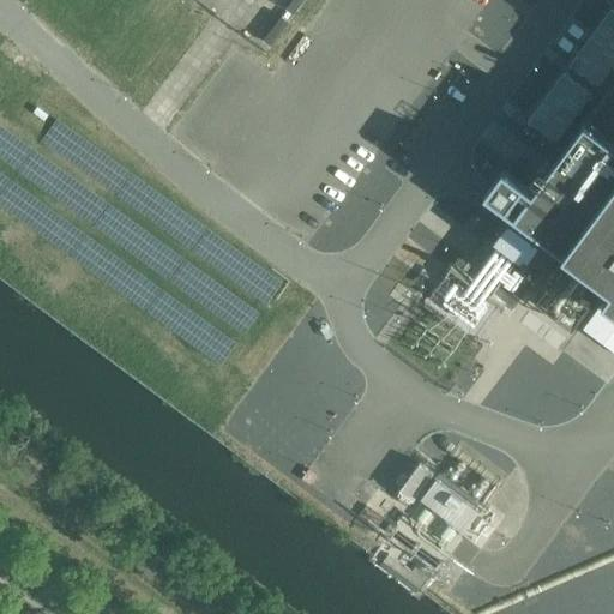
[(613,62),(613,8),(612,7),(571,62),(600,83),(613,62)]
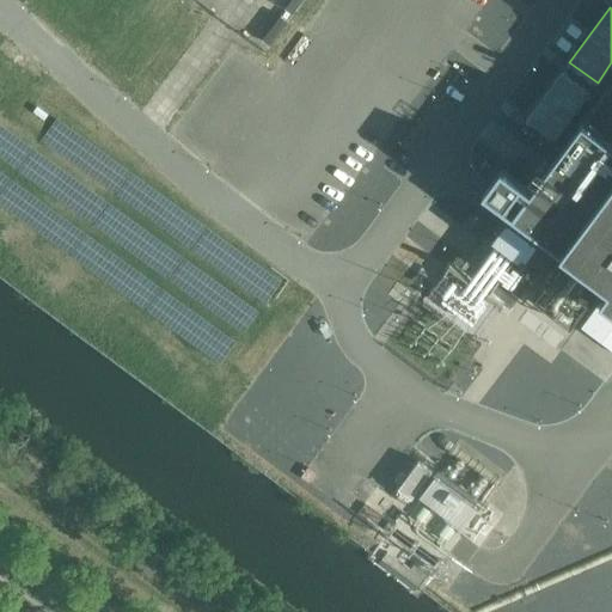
[(581,31),(571,24),(567,30),(577,37),(581,31)]
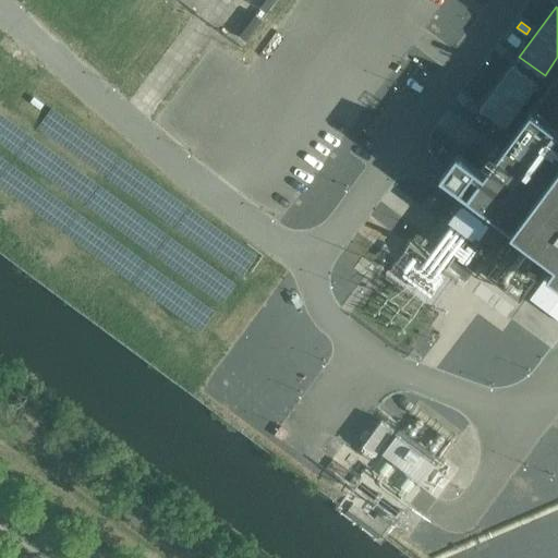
[(521,39),(512,33),(508,38),(517,45),(521,39)]
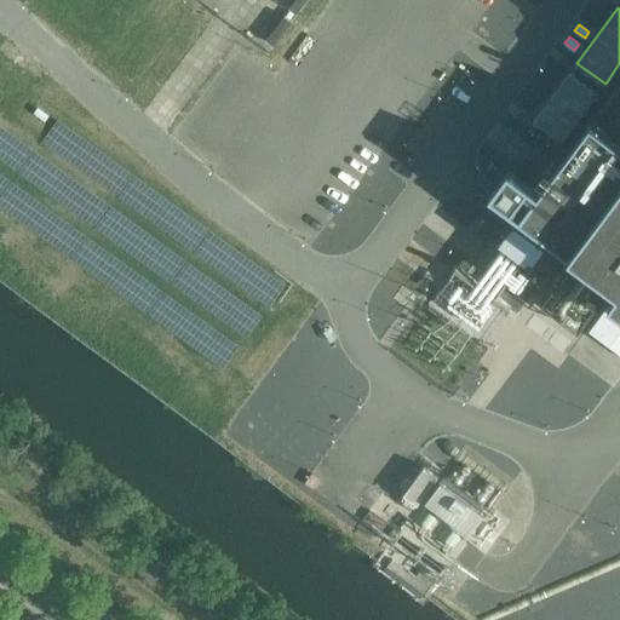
[(597,92),(569,72),(535,119),(563,139),(597,92)]
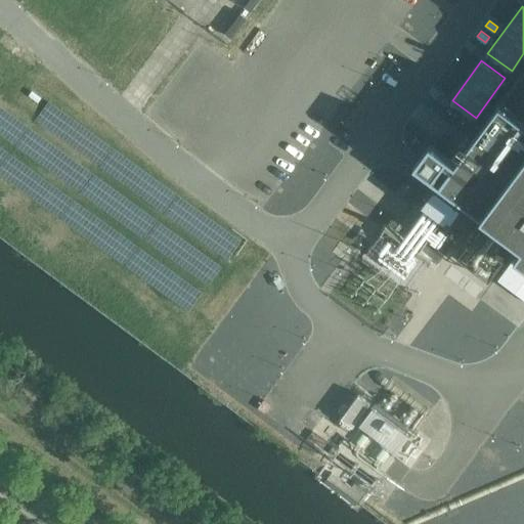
[(523,66),(457,156),(432,136),(417,158),(451,184),(523,237),(523,238),(518,248),(523,252),(523,66)]
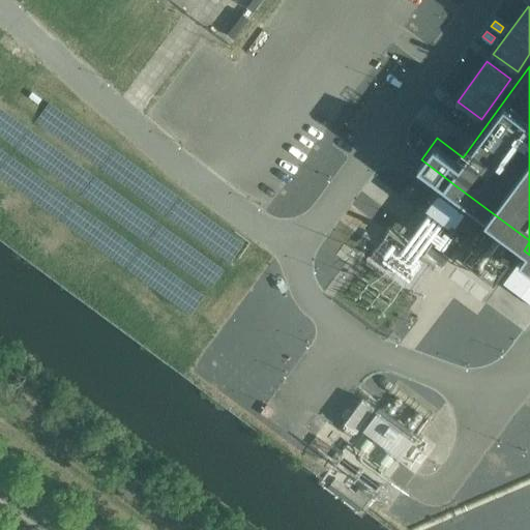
[(468,208),(441,188),(429,205),(455,225),(468,208)]
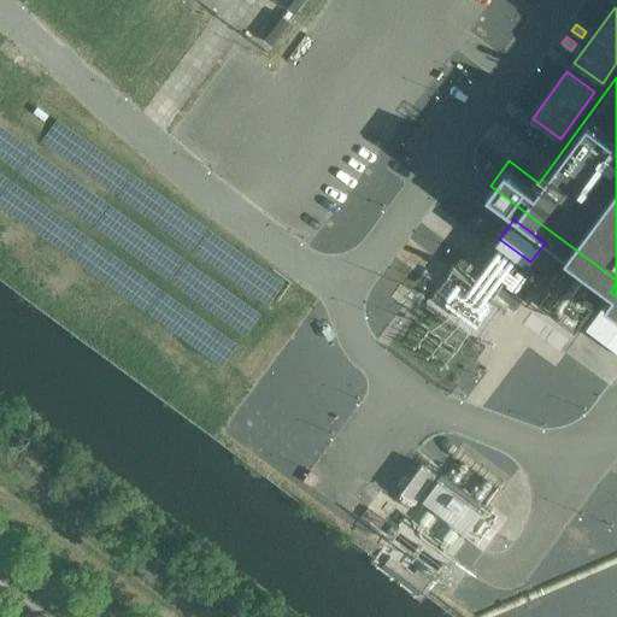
[(527,277),(517,270),(507,285),(516,291),(527,277)]
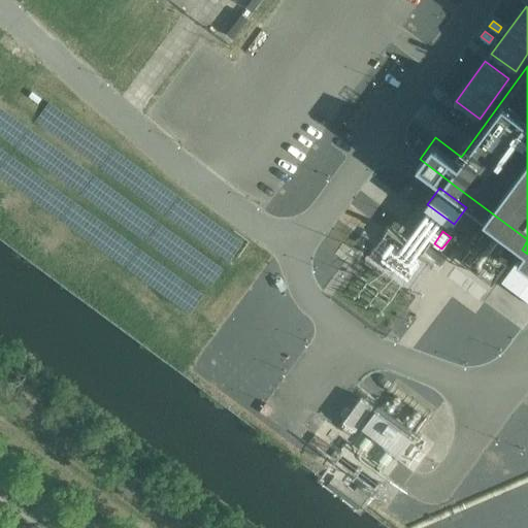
[(527,260),(521,256),(502,281),(527,300),(527,260)]
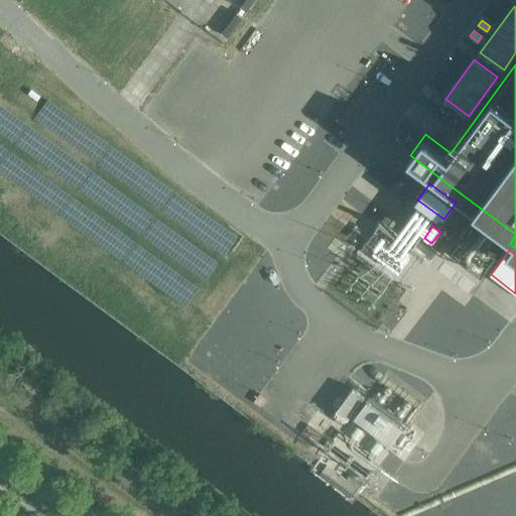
[(353,387),(336,411),(347,419),(365,396),(353,387)]
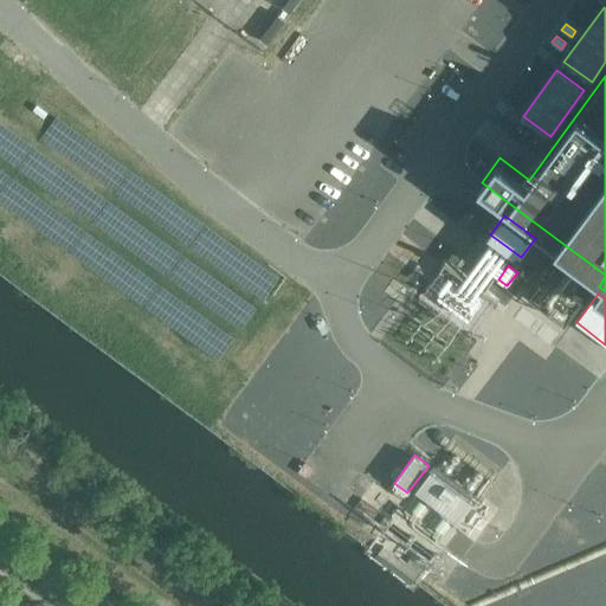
[(398,466),(392,475),(395,478),(403,470),(398,466)]
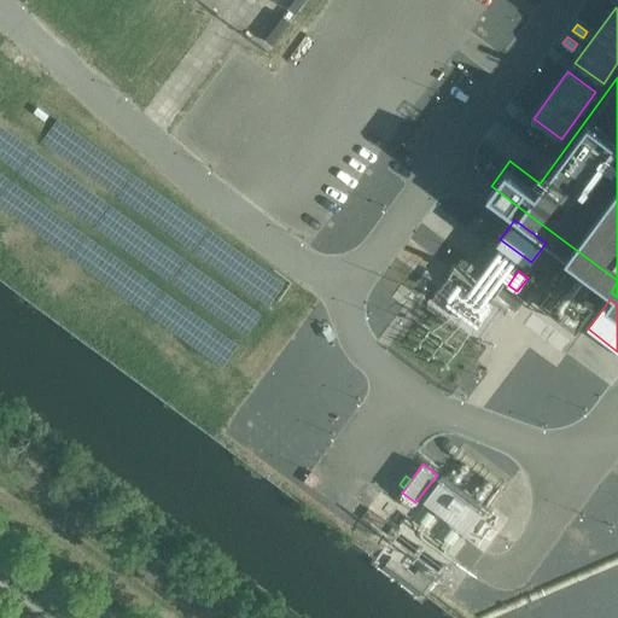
[(439,479),(425,499),(467,530),(482,511),(439,479)]
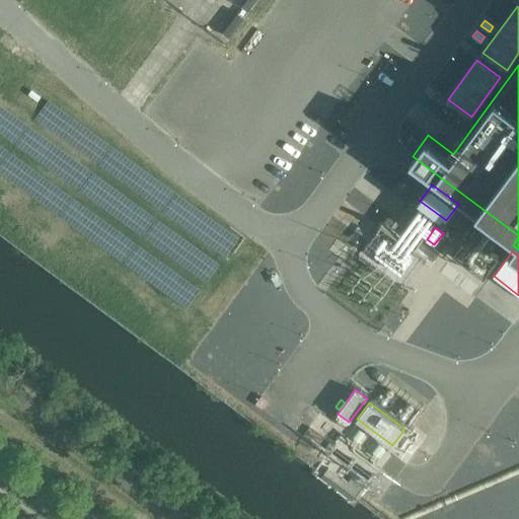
[(418,445),(408,438),(401,446),(412,453),(418,445)]
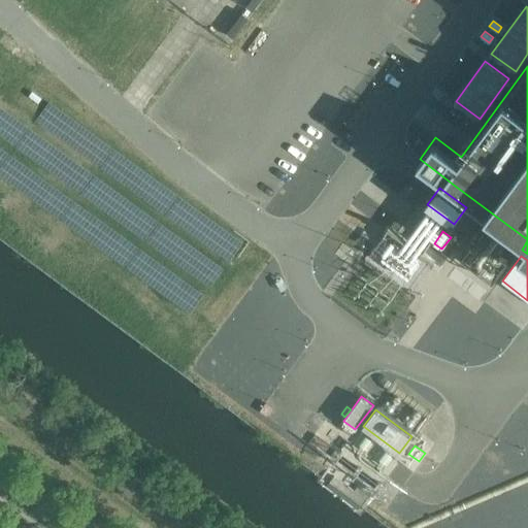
[(334,475),(329,482),(364,507),(369,501),(370,500),(373,496),(358,485),(354,490),(334,475)]
